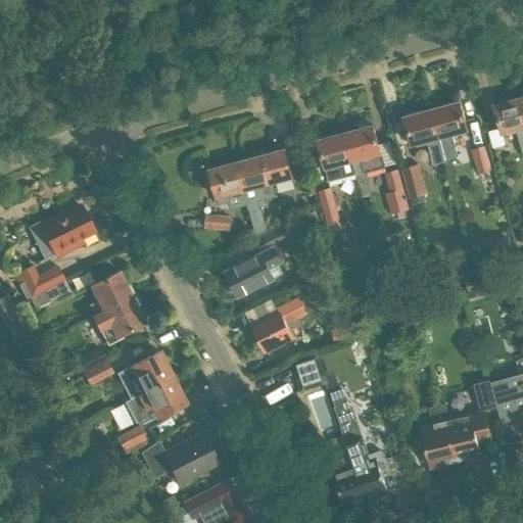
[(522,100),(522,97),(494,105),(502,133),(516,129),(522,153),(522,100)]
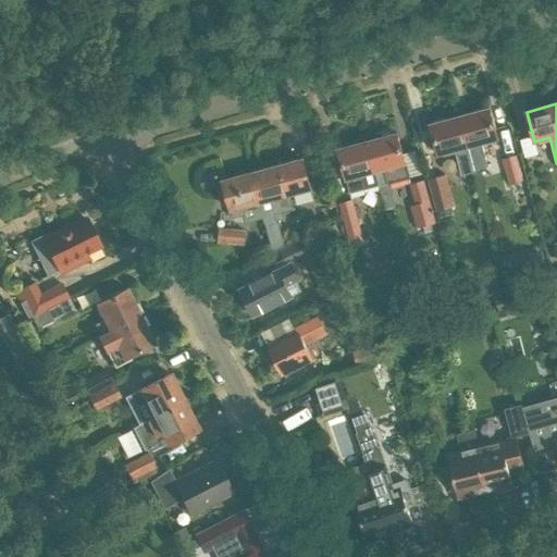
[(474,171),(489,166),(482,141),(497,138),(490,109),(460,116),(474,171)]
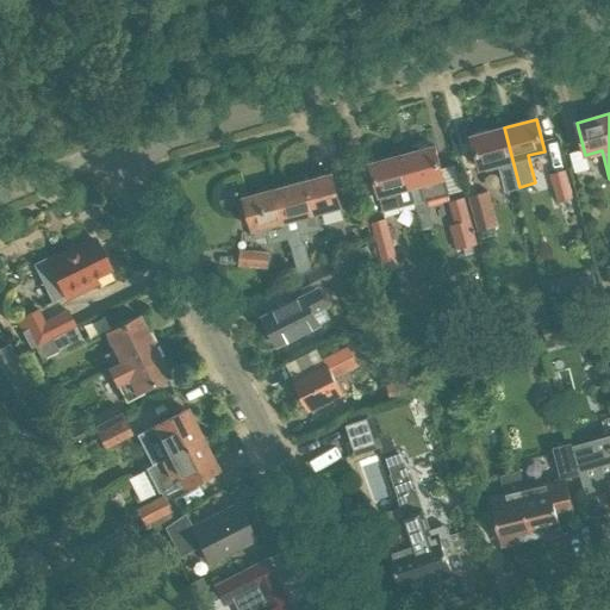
[(520,187),(504,128),(472,136),(480,168),(499,163),(503,179),(505,178),(510,190),(520,187)]
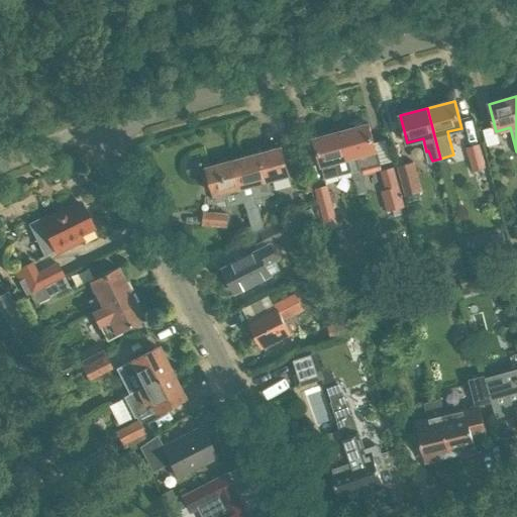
[(369,124),(341,131),(349,161),(351,172),(357,195),(368,192),(362,170),(380,165),(369,124)]
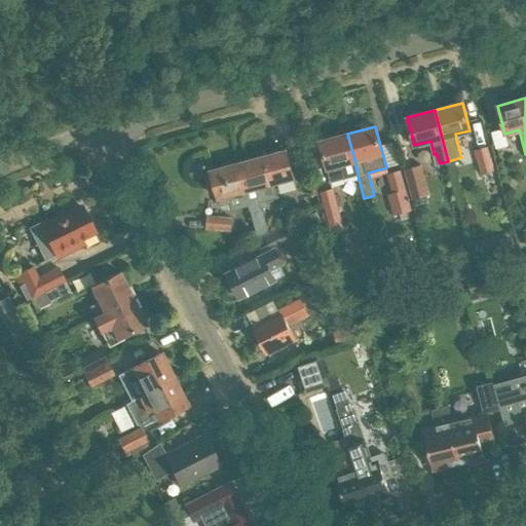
[(347,134),(320,141),(331,182),(358,175),(355,163),(347,134)]
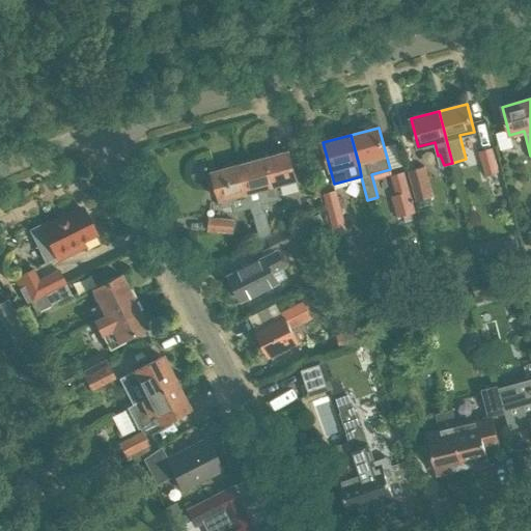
[(485,175),(499,172),(493,147),(478,151),(485,175)]
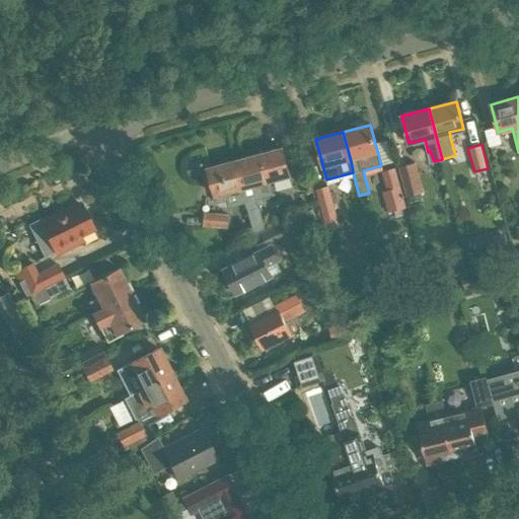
[(265,228),(257,201),(257,200),(274,195),(270,180),(290,175),(282,148),(234,161),(245,203),(246,208),(247,208),(254,234),(265,228)]
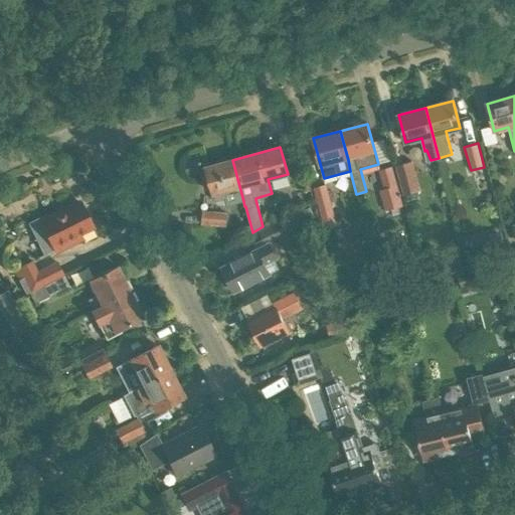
[(243,201),(232,160),(206,167),(215,201),(225,198),(227,205),(243,201)]
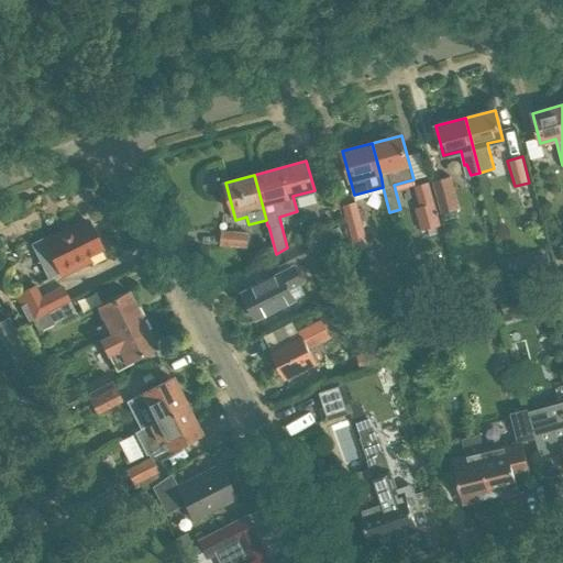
[(441,213),(461,208),(451,176),(432,180),(441,213)]
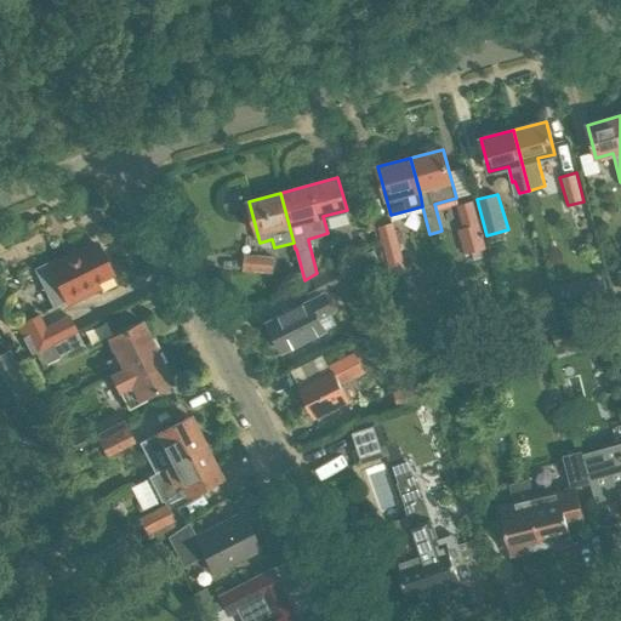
[(465,254),(486,249),(473,201),(457,205),(463,228),(457,229),(465,254)]
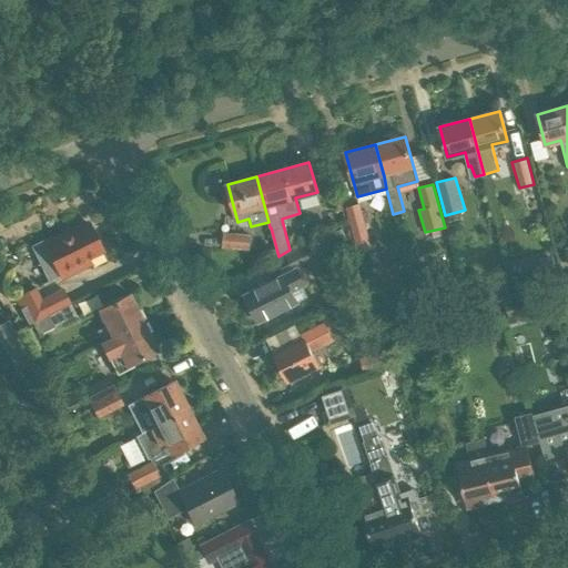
[(357,247),(371,244),(359,203),(346,208),(357,247)]
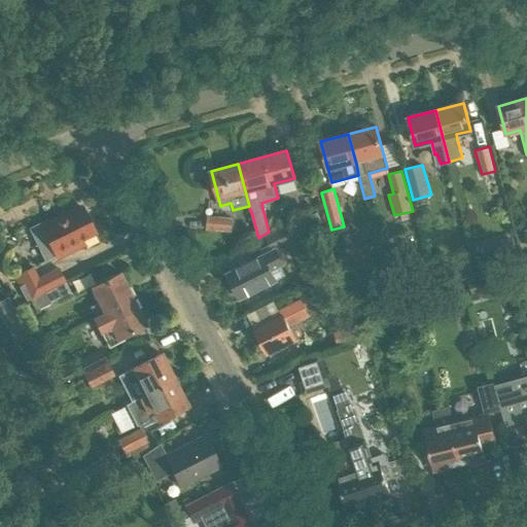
[(95,232),(82,208),(55,221),(54,218),(29,230),(44,260),(56,255),(57,258),(83,245),(80,239),(95,232)]
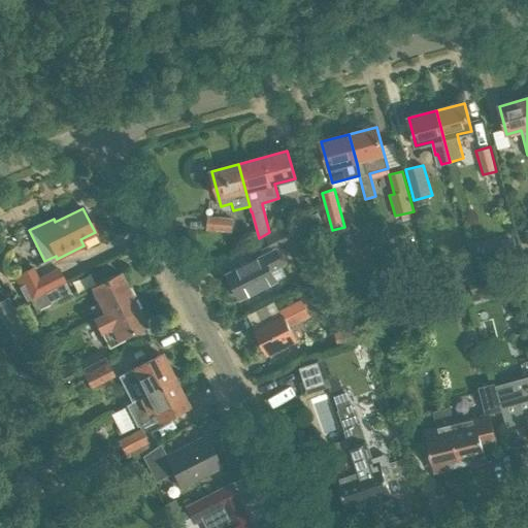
[(231,231),(232,219),(207,217),(206,229),(231,231)]
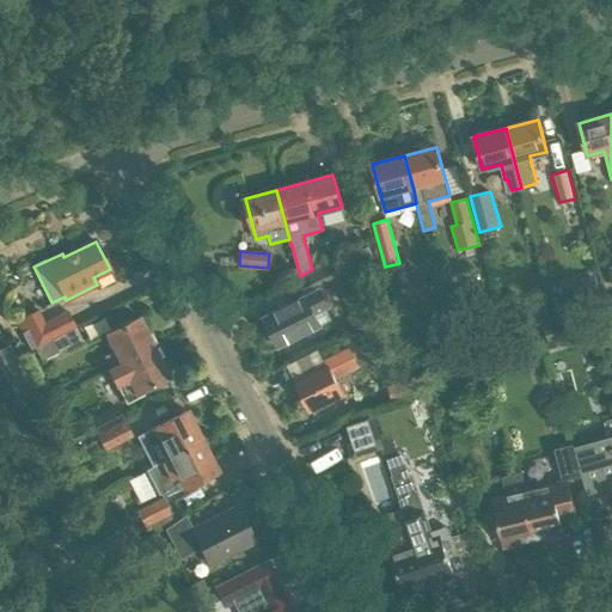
[(320,286),(322,289),(354,273),(344,256),(308,275),(316,288),(320,286)]
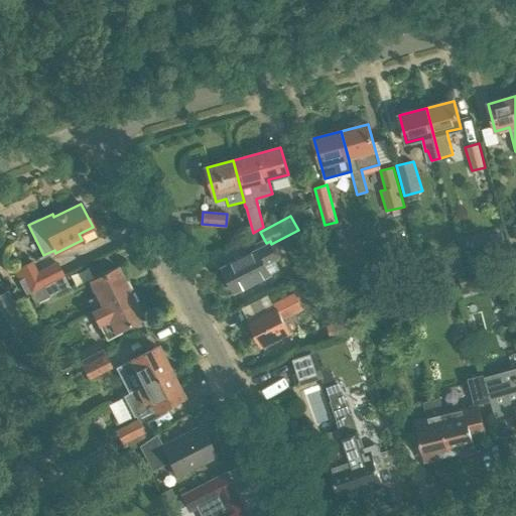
[(473,245),(477,261),(492,257),(487,241),(473,245)]
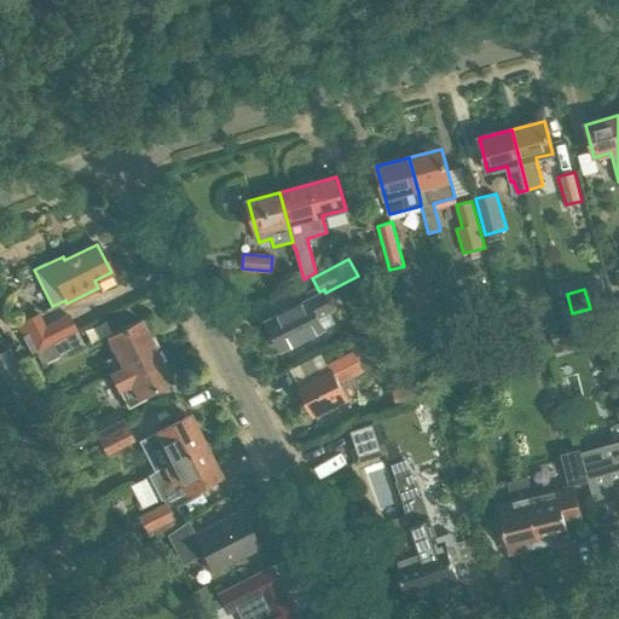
[(281,352),(324,330),(336,324),(322,294),(266,320),(281,352)]
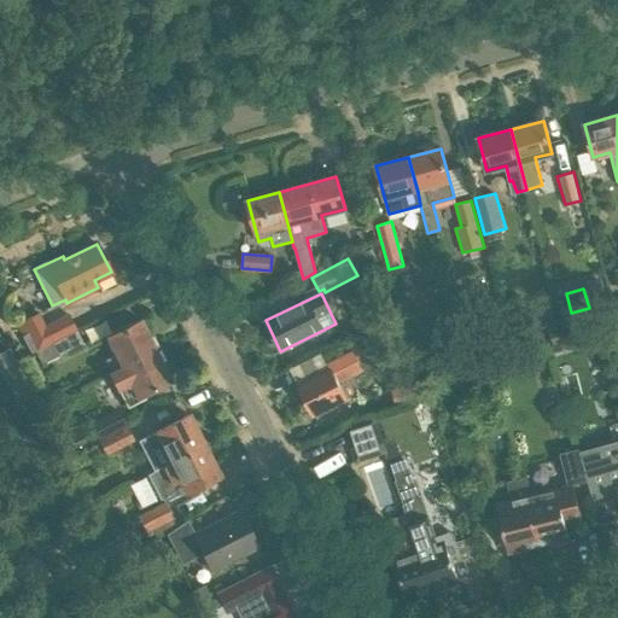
[(45,327),(39,314),(17,325),(31,353),(76,330),(69,315),(45,327)]
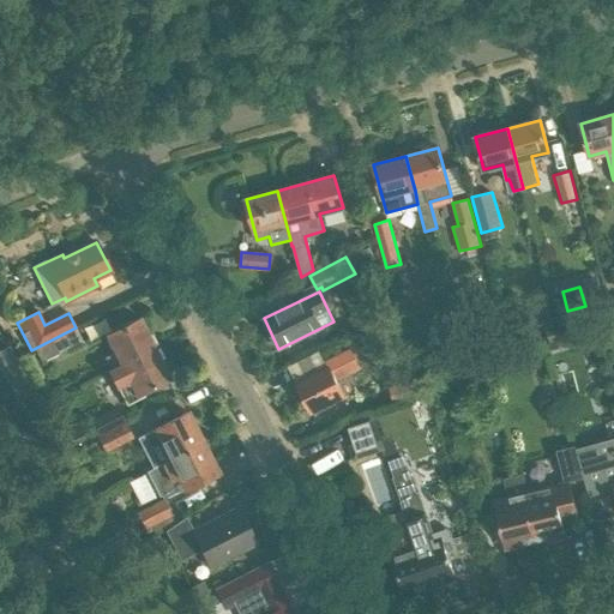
[(110,369),(155,348),(139,318),(106,335),(115,353),(104,357),(110,369)]
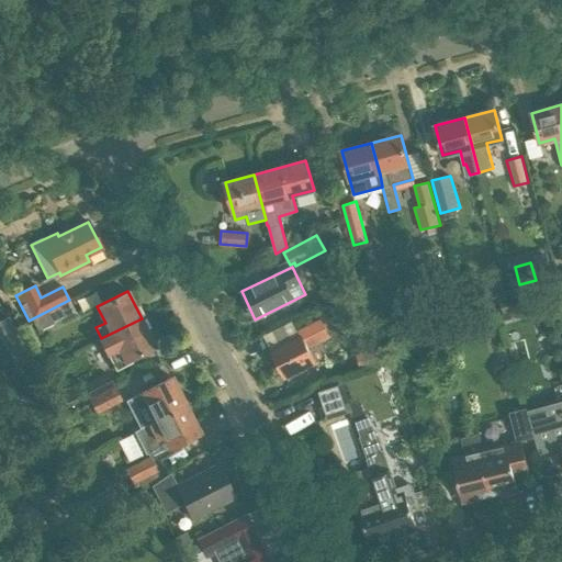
[(388,299),(370,304),(374,316),(391,311),(388,299)]
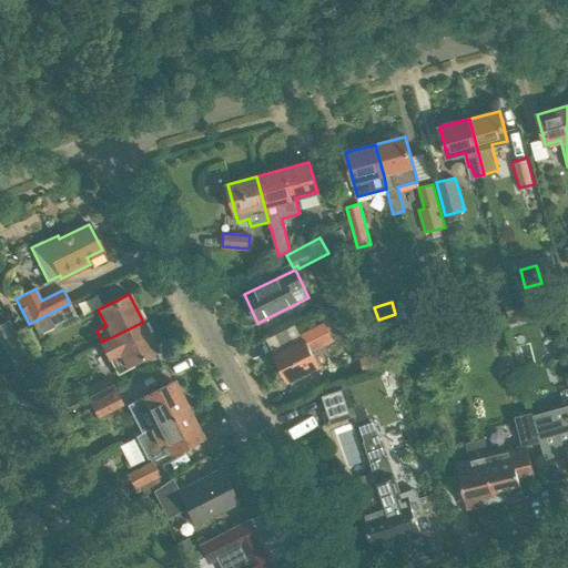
[(500,314),(496,302),(484,305),(488,318),(500,314)]
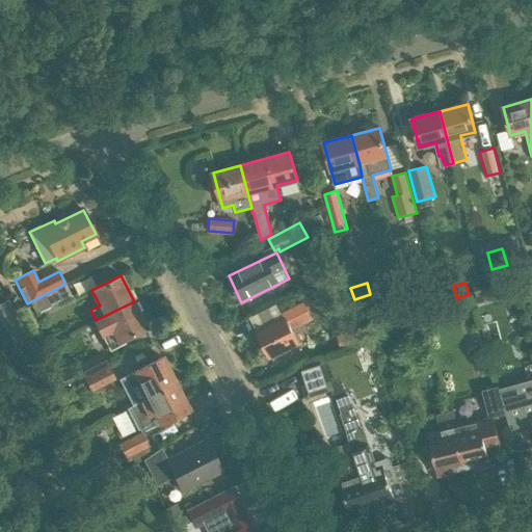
[(36,314),(72,295),(67,285),(30,303),(36,314)]
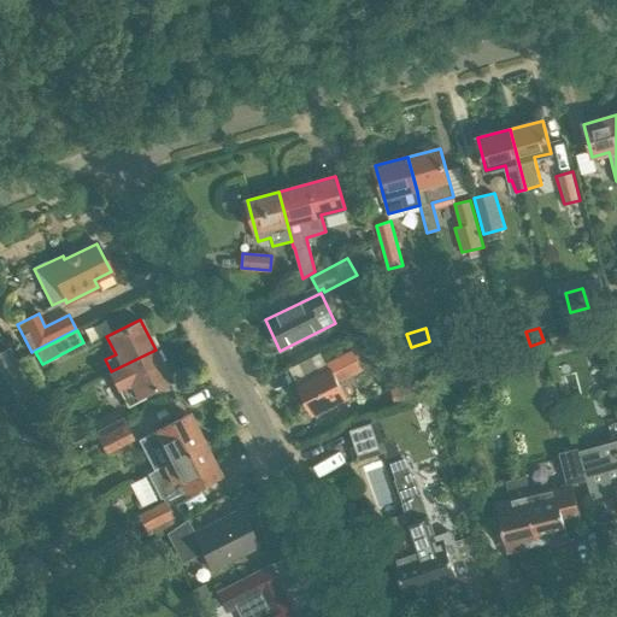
[(466,345),(459,360),(472,366),(480,350),(466,345)]
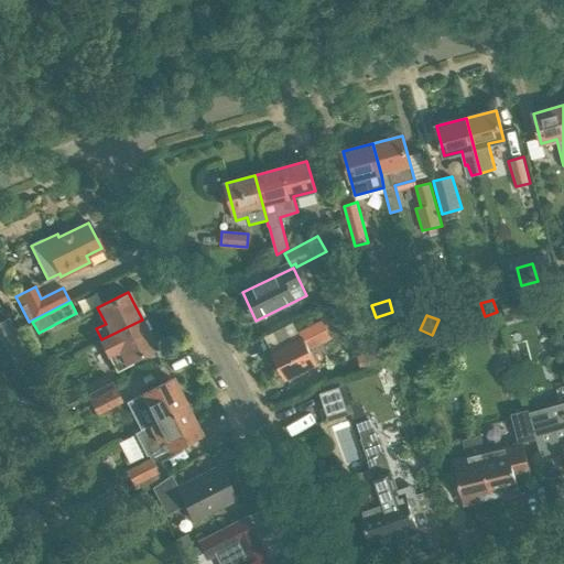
[(0,329),(17,360),(29,353),(10,320),(0,324),(0,329)]
